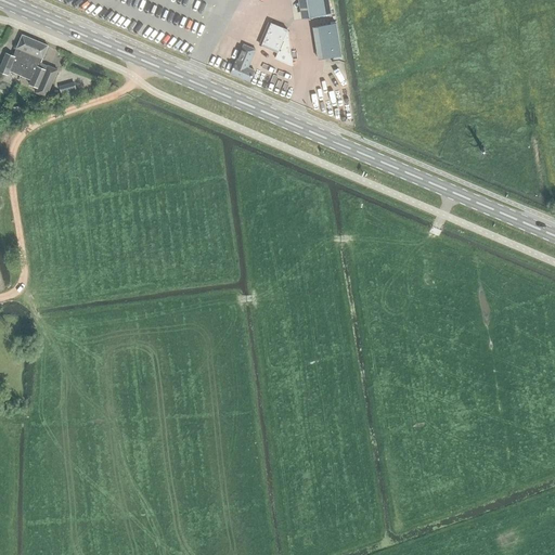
[(330,13),(327,0),(297,0),(300,17),(330,13)]
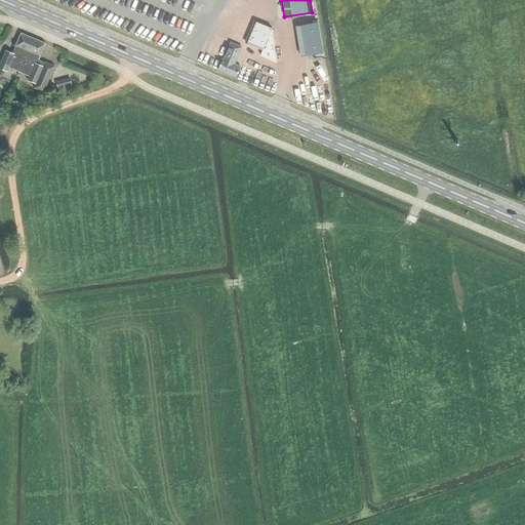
[(322,52),(317,22),(314,23),(314,19),(306,21),(307,24),(294,26),(299,56),(322,52)]
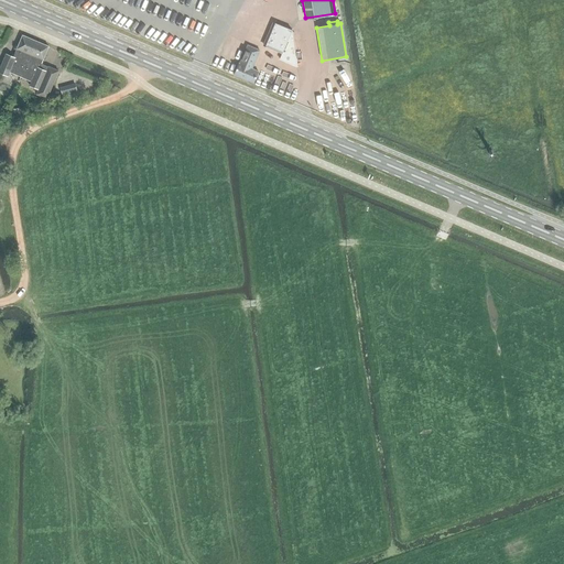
[(272,22),(262,45),(281,54),(279,60),(296,67),(291,30),(272,22)]
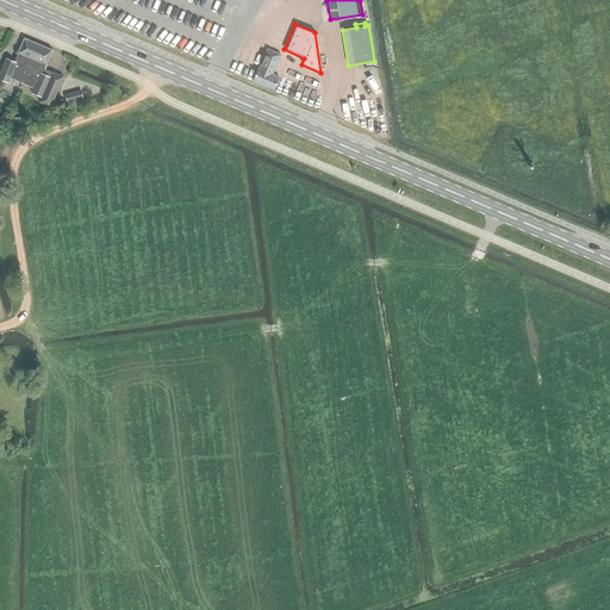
[(11,78),(22,82),(38,44),(24,38),(17,53),(18,53),(14,61),(6,57),(0,70),(0,78),(8,82),(11,78)]
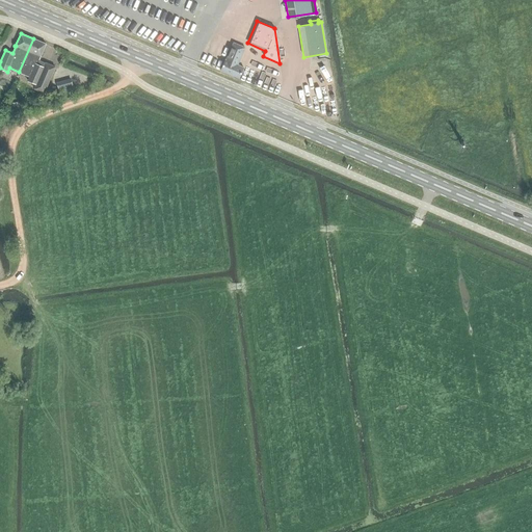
[(45,44),(33,38),(19,72),(28,76),(27,80),(36,84),(33,90),(44,95),(55,68),(37,60),(40,56),(45,44)]
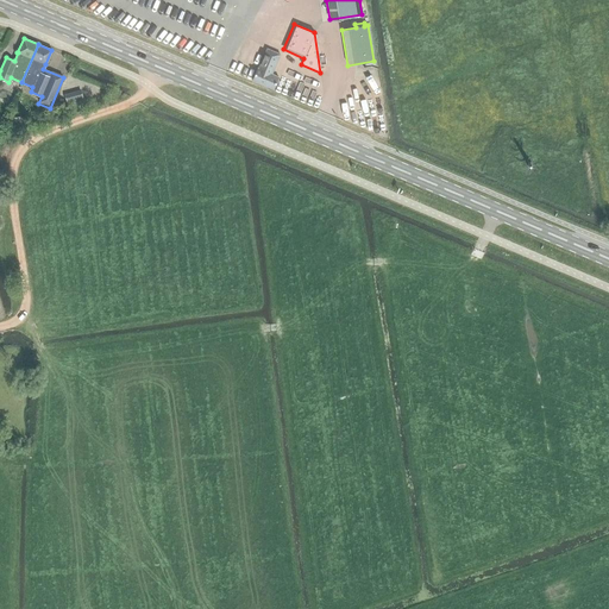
[(272,89),(278,77),(271,74),(280,54),(267,49),(258,69),(257,68),(252,80),(272,89)]
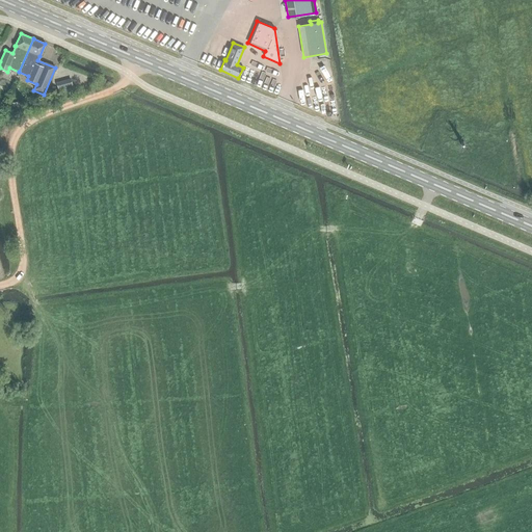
[(58,82),(60,90),(74,86),(71,78),(58,82)]
